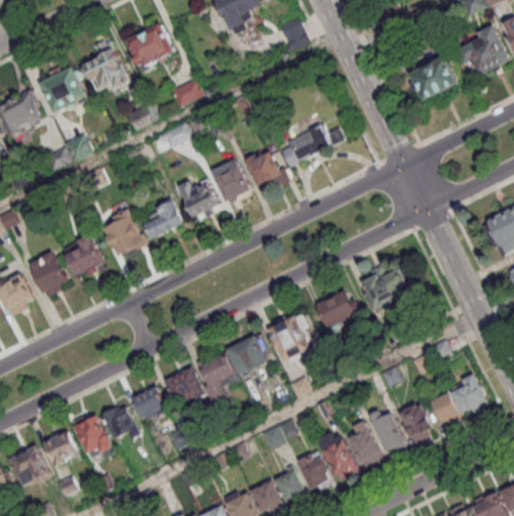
[(261,0),(259,1),(260,4),(248,10),(251,16),(244,20),(246,22),(244,23),(246,28),(236,33),(234,28),(231,29),(227,20),(226,20),(216,0),(261,0)]
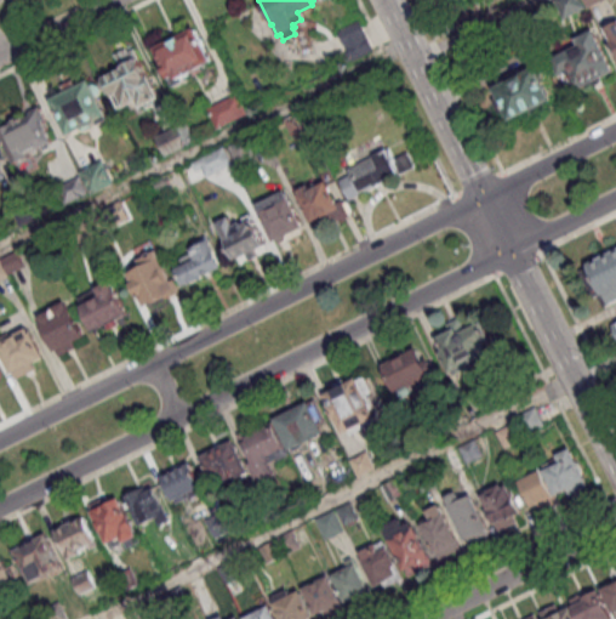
[(474,0),(480,12),(454,24),(445,6),(458,0),(474,0)]
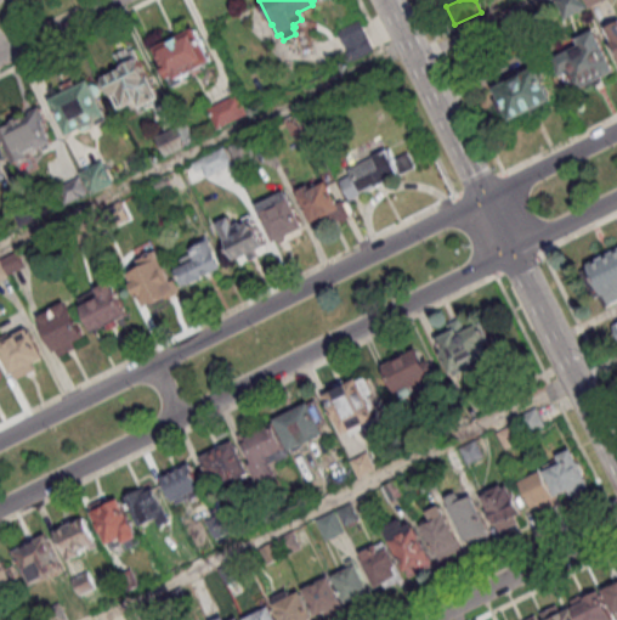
[(581,0),(584,6),(561,18),(553,0),(581,0)]
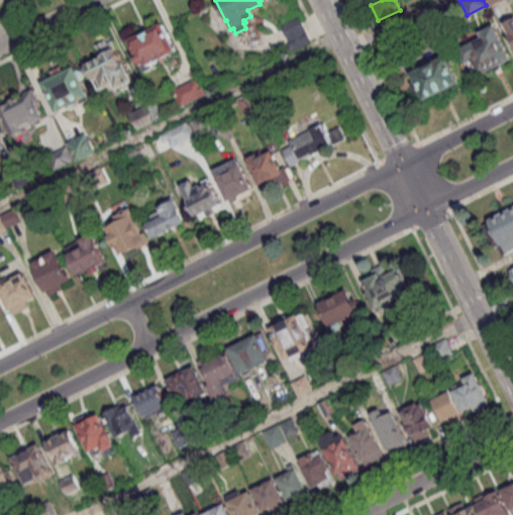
[(431,10),(439,26),(421,35),(413,19),(431,10)]
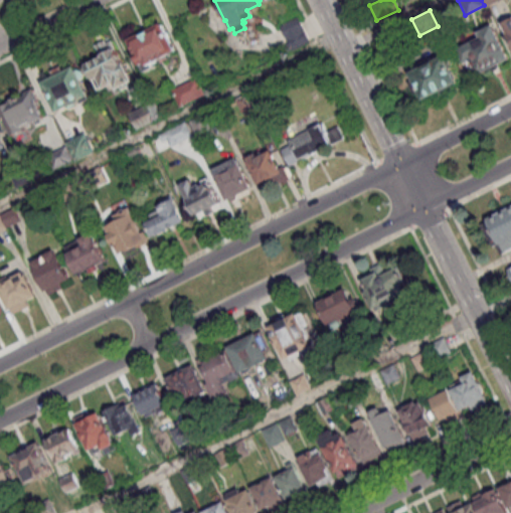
[(296,16),(307,40),(290,49),(278,26),(296,16)]
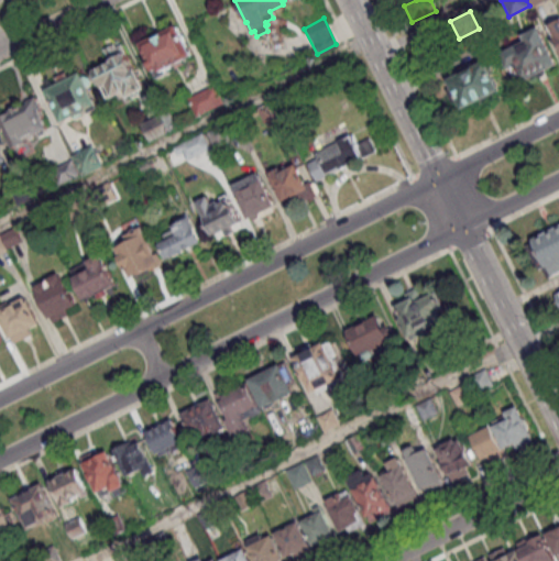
[(558,19),(546,25),(558,52),(558,19)]
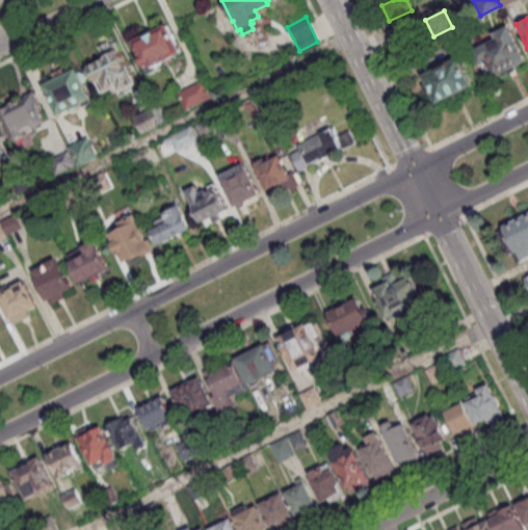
[(128,40),(144,74),(154,69),(153,65),(158,63),(157,62),(178,52),(164,23),(128,40)]
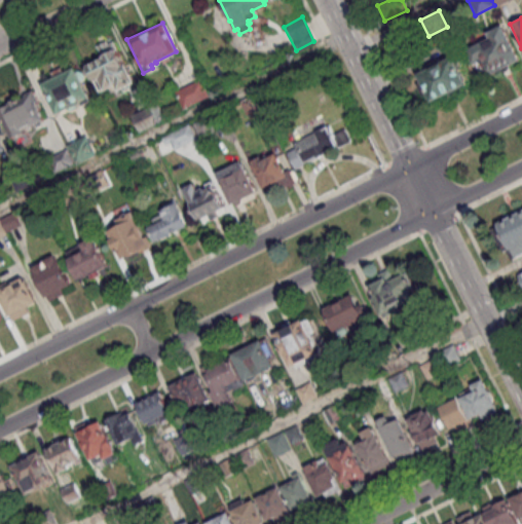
[(500,25),(518,60),(487,75),(483,67),(477,69),(474,63),(472,64),(465,49),(488,38),(485,32),(500,25)]
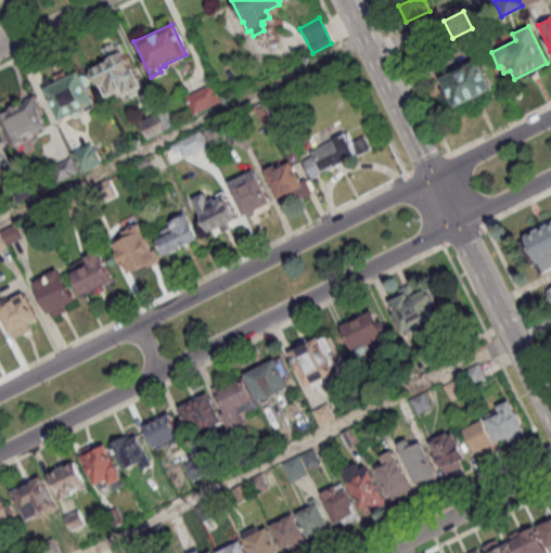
[(89,68),(102,95),(107,93),(107,94),(113,92),(115,97),(122,92),(123,94),(127,92),(129,95),(136,92),(135,89),(139,87),(117,43),(112,46),(110,42),(100,48),(106,60),(102,60),(94,63),(92,66),(89,68)]
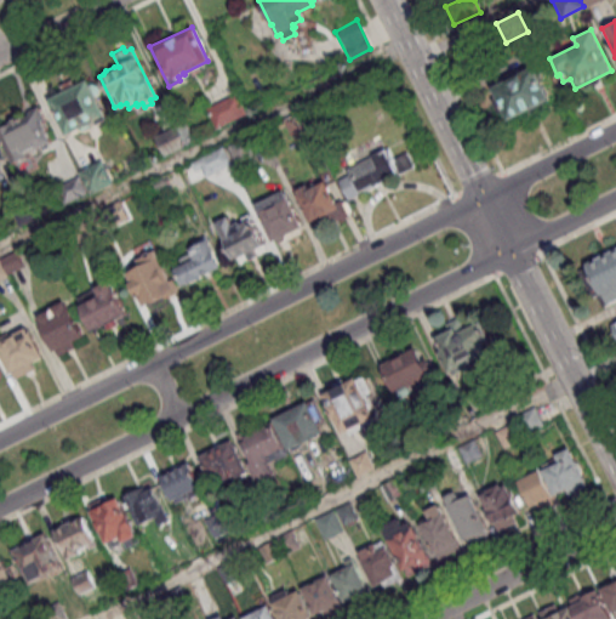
[(534,66),(549,100),(535,107),(536,111),(523,117),(522,114),(502,124),(490,98),(495,96),(490,86),(534,66)]
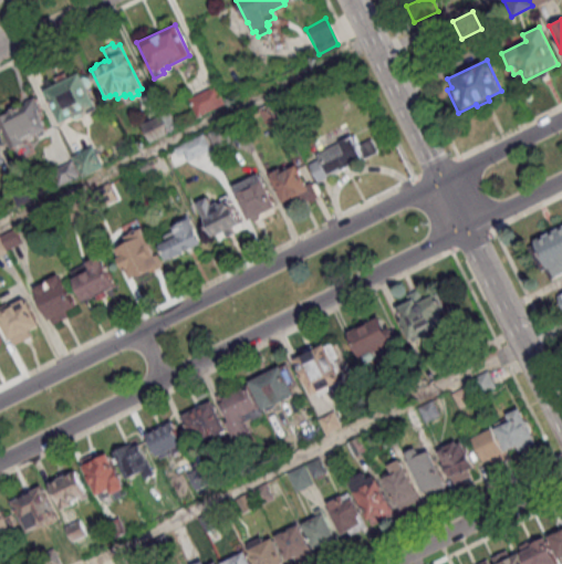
[(42,91),(53,112),(51,113),(55,122),(58,121),(60,123),(71,117),(73,118),(80,115),(81,112),(94,104),(85,86),(87,85),(89,82),(86,77),(83,76),(81,77),(79,73),(68,79),(64,72),(53,77),(56,84),(42,91)]
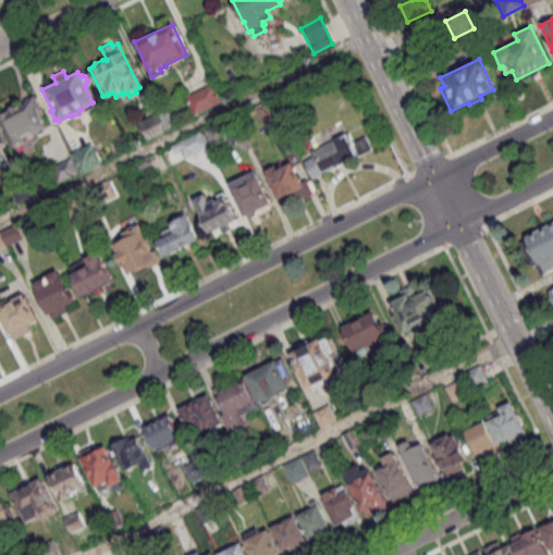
[(183,96),(193,114),(219,101),(210,83),(183,96)]
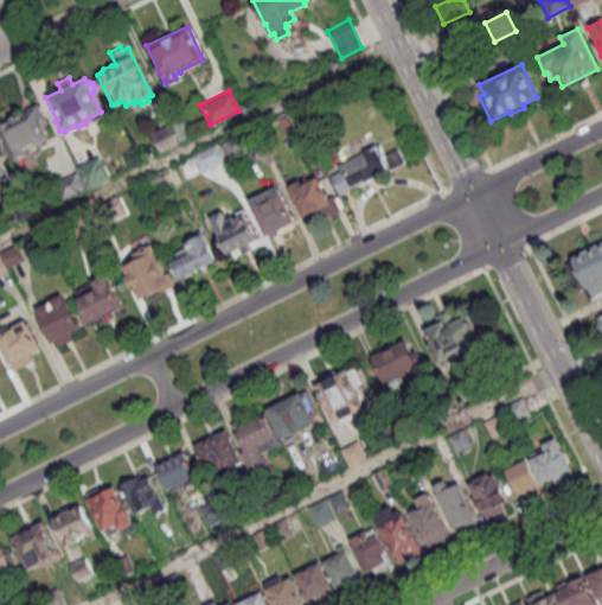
[(37,104),(46,125),(43,126),(49,138),(25,151),(30,161),(17,167),(0,135),(0,126),(7,122),(6,120),(18,114),(19,116),(27,112),(26,109),(37,104)]
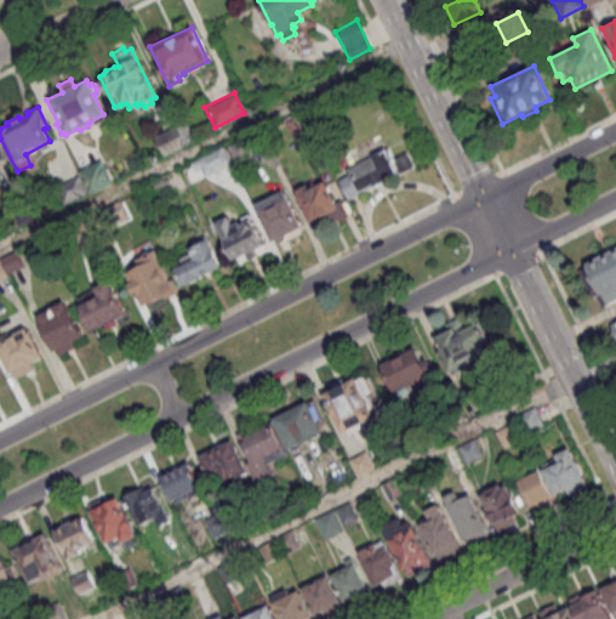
[(296,111),(304,128),(289,135),(280,119),(296,111)]
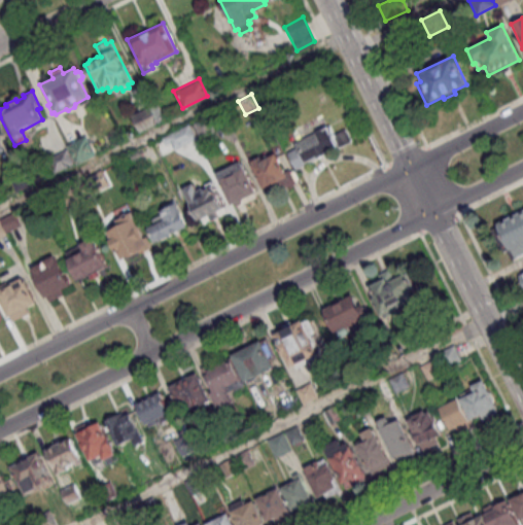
[(129,115),(145,107),(145,108),(154,104),(162,117),(153,121),(154,124),(137,132),(129,115)]
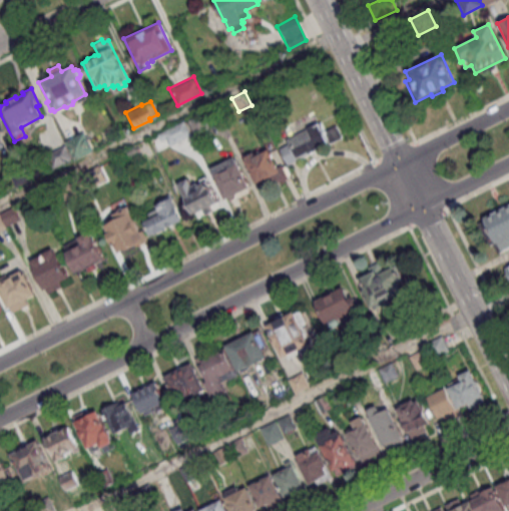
[(185,120),(196,140),(209,133),(199,113),(185,120)]
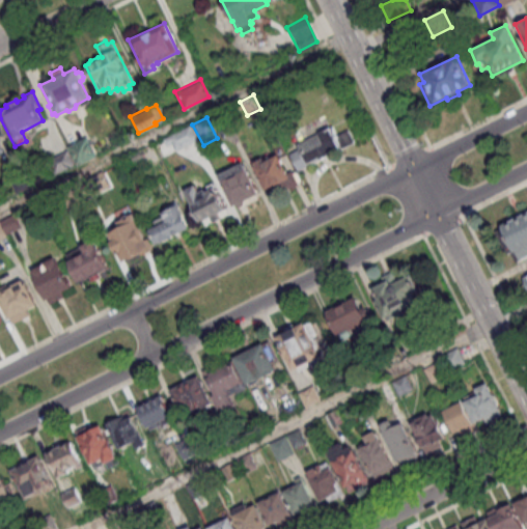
[(161,138),(189,124),(195,138),(183,144),(184,146),(173,151),(170,143),(165,145),(161,138)]
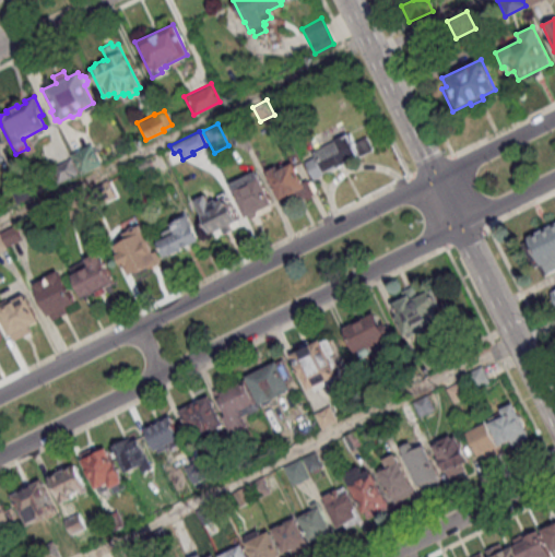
[(303,161),(313,179),(345,163),(344,162),(369,149),(364,138),(351,144),(345,133),(310,151),(313,156),(303,161)]
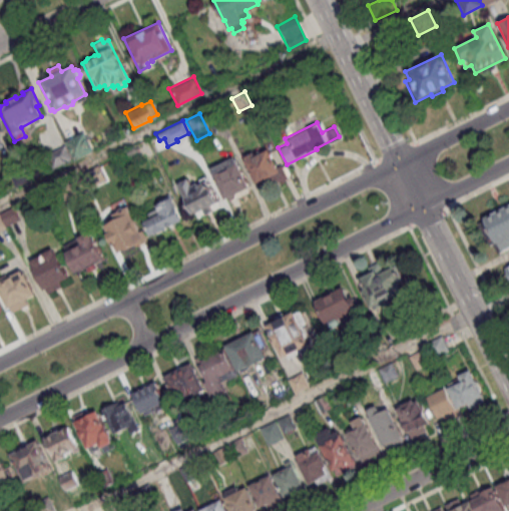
[(63,141),(72,159),(91,150),(82,132),(63,141)]
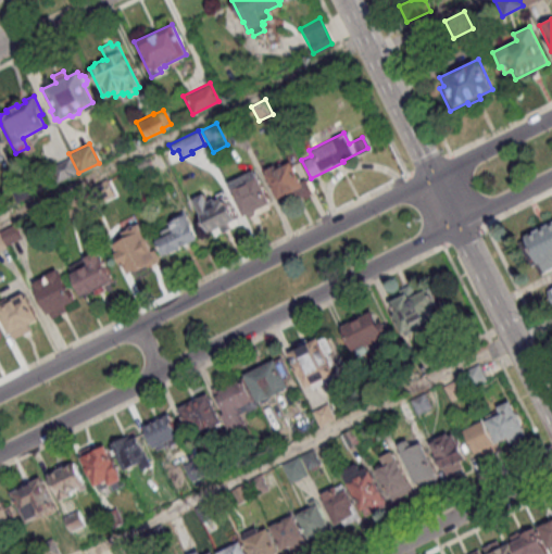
[(69,156),(75,172),(55,181),(49,166),(69,156)]
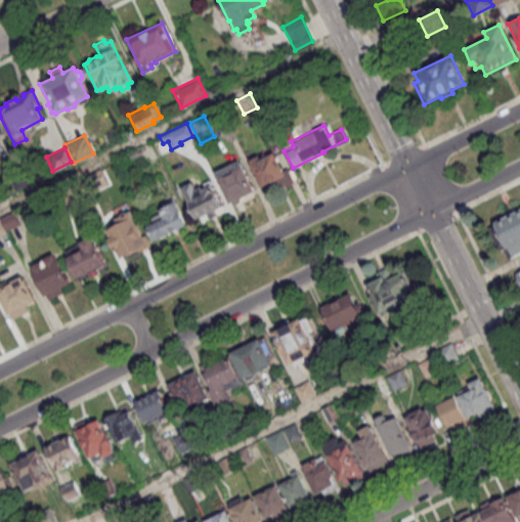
[(249,165),(260,187),(269,182),(273,189),(292,180),(287,169),(283,171),(272,153),(263,157),(262,154),(249,160),(251,164),(249,165)]
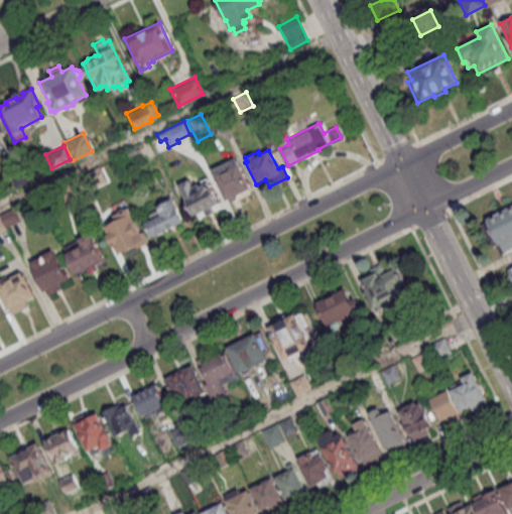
[(210,170),(225,201),(250,188),(235,157),(210,170)]
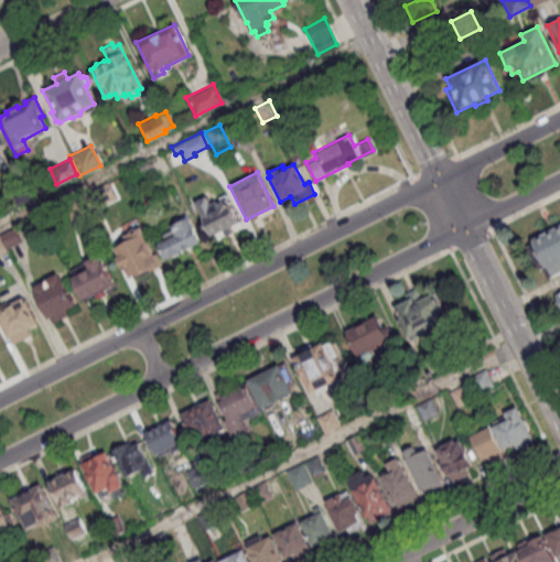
[(89,188),(98,206),(115,197),(107,181),(89,188)]
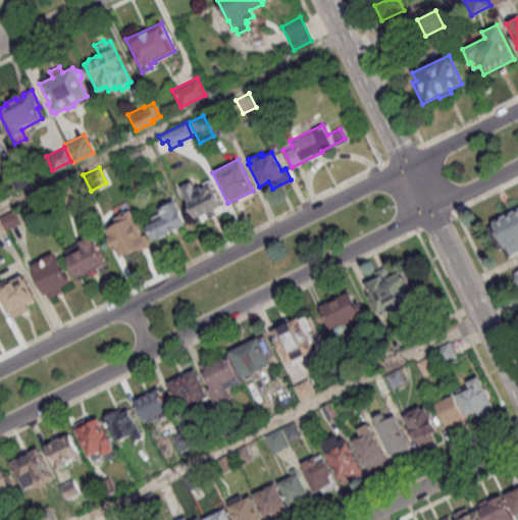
[(179,187),(195,218),(196,217),(198,222),(222,210),(207,179),(201,183),(203,187),(200,189),(199,187),(194,189),(190,182),(179,187)]
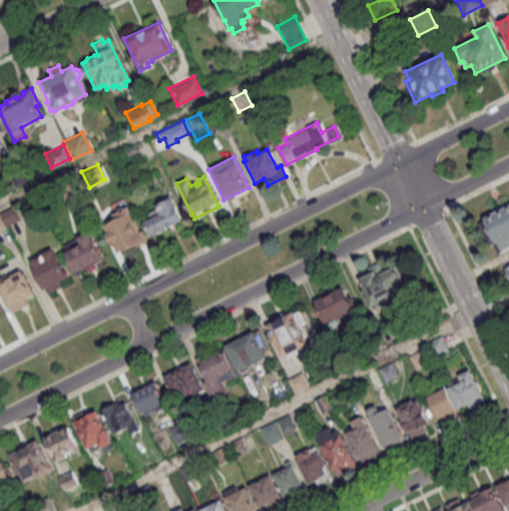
[(168,194),(181,220),(150,236),(142,222),(149,218),(146,213),(155,208),(154,205),(159,203),(157,199),(168,194)]
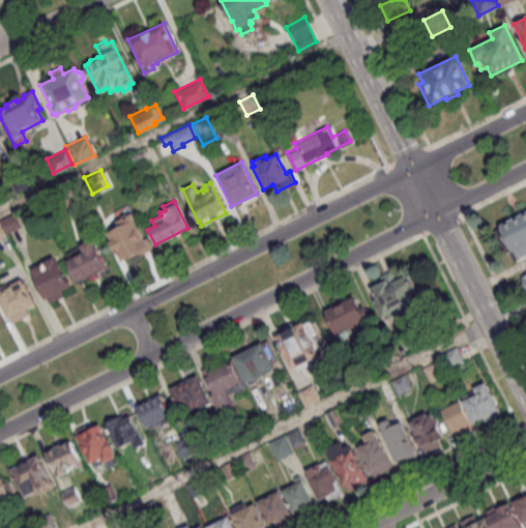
[(525,212),(525,255),(519,259),(515,251),(513,251),(500,226),(525,212)]
